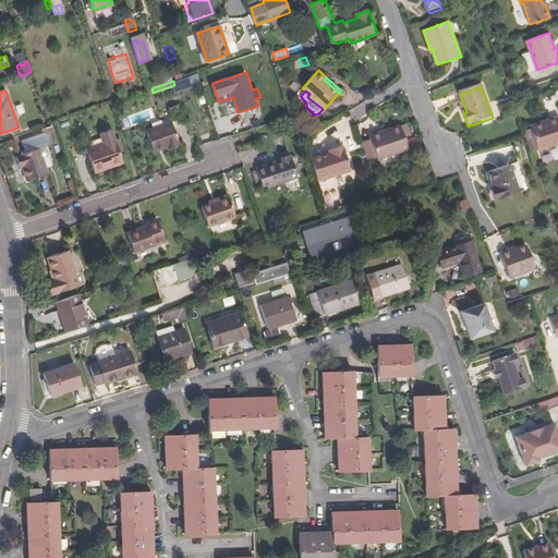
[(172,120),(147,129),(155,149),(168,144),(169,147),(181,143),(172,120)]
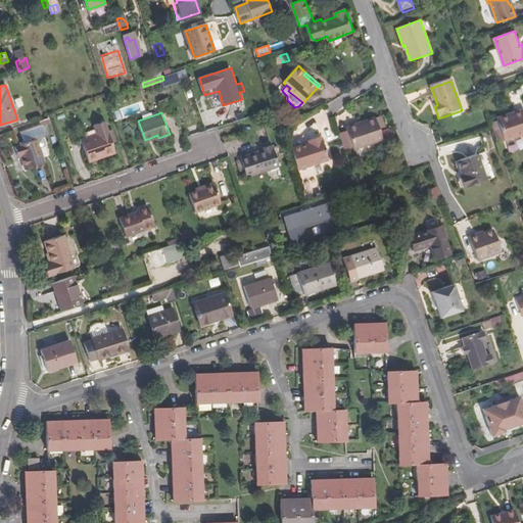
[(512,116),(511,113),(496,117),(497,121),(504,139),(505,141),(522,135),(522,115),(522,113),(512,116)]
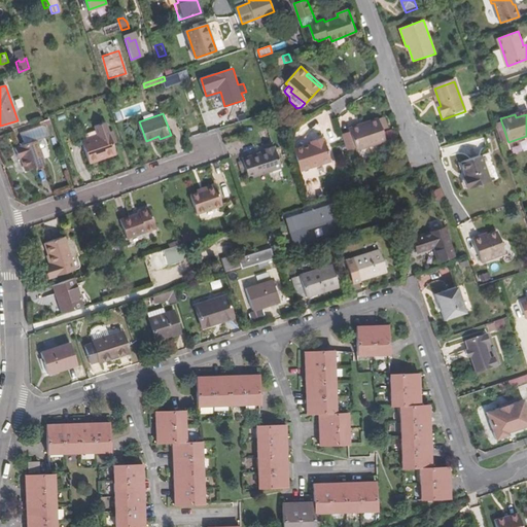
[(380,131),(377,120),(376,118),(365,121),(366,125),(360,127),(360,124),(348,128),(349,131),(340,134),(345,150),(353,147),(354,150),(384,142),(380,131)]
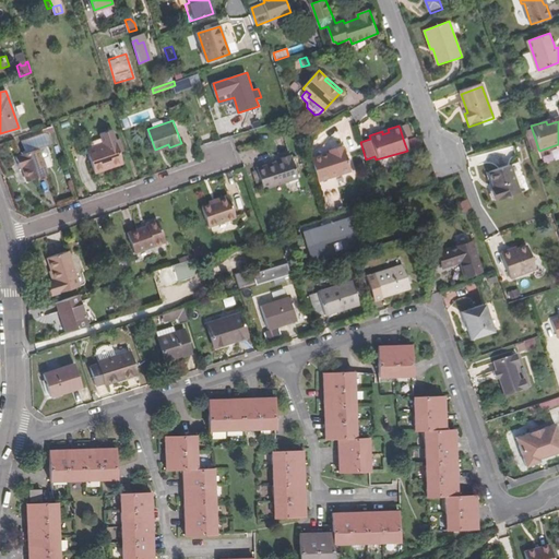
[(400,128),(403,139),(409,137),(405,126),(400,128)]
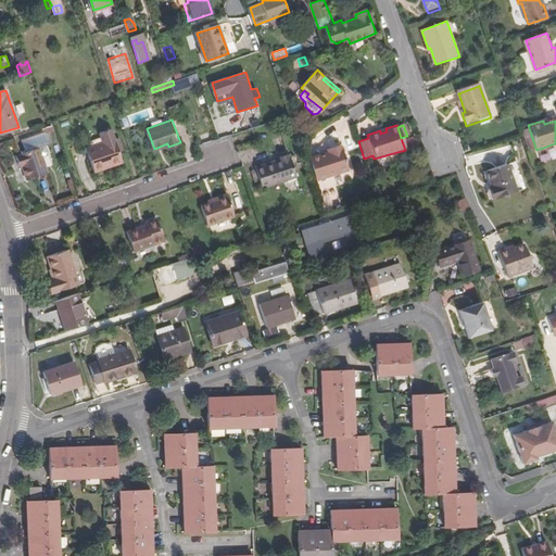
[(105,164),(123,159),(119,150),(125,149),(122,142),(117,143),(116,138),(113,128),(101,133),(104,142),(88,148),(96,171),(106,167),(105,164)]
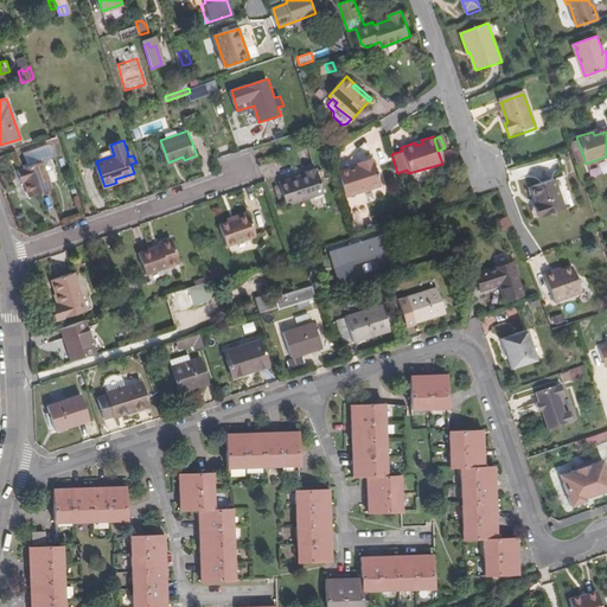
[(582,161),(575,140),(570,141),(577,164),(582,161)]
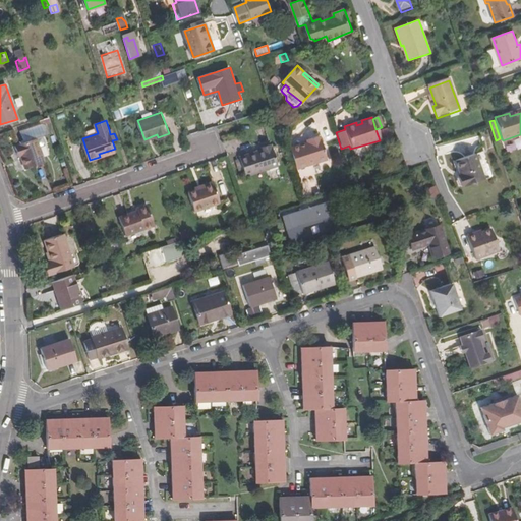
[(502,138),(496,120),(494,120),(500,138),(502,138)]
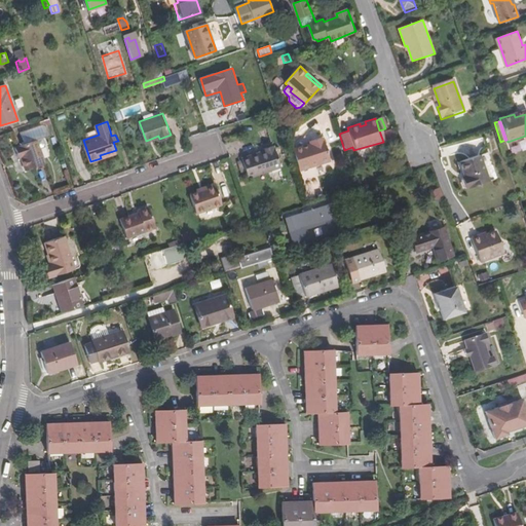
[(20,132),(24,143),(37,139),(45,136),(41,124),(20,132)]
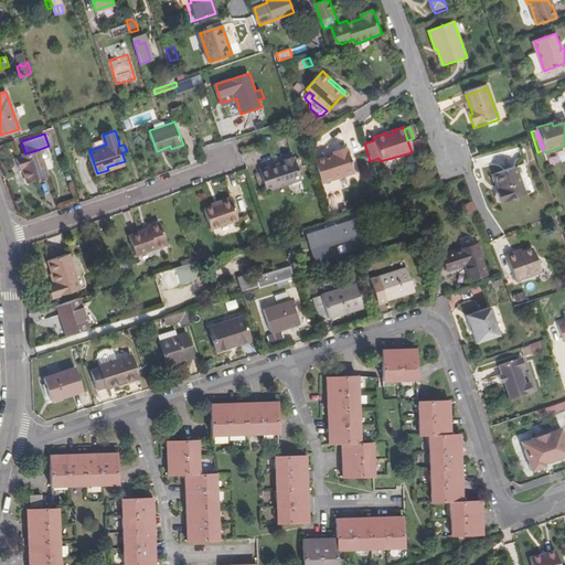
[(334,155),(315,160),(321,183),(355,172),(347,147),(333,152),(334,155)]
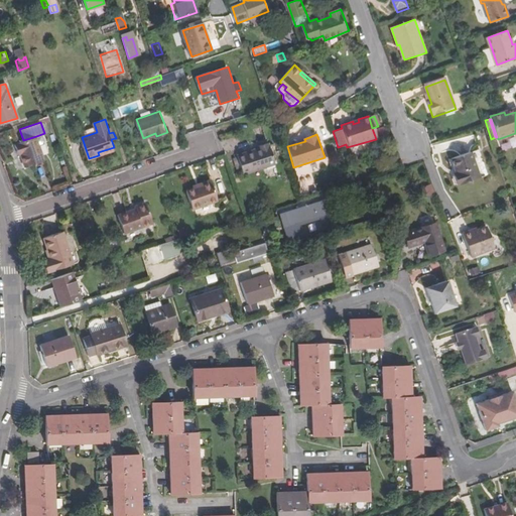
[(23,140),(14,143),(18,153),(21,153),(25,165),(45,159),(36,136),(23,140)]
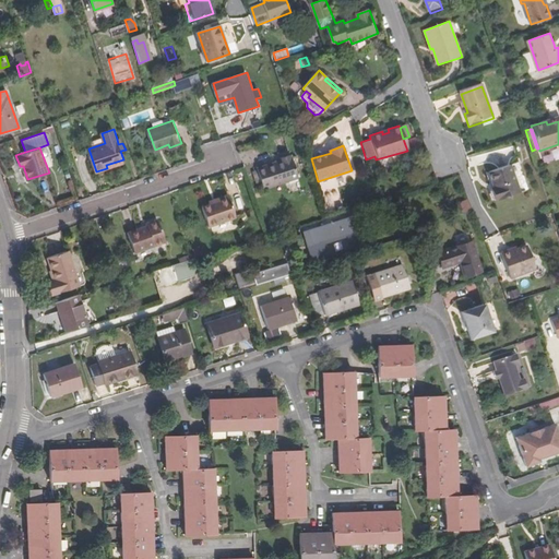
[(257,167),(263,189),(298,178),(292,155),(280,158),(281,161),(257,167)]
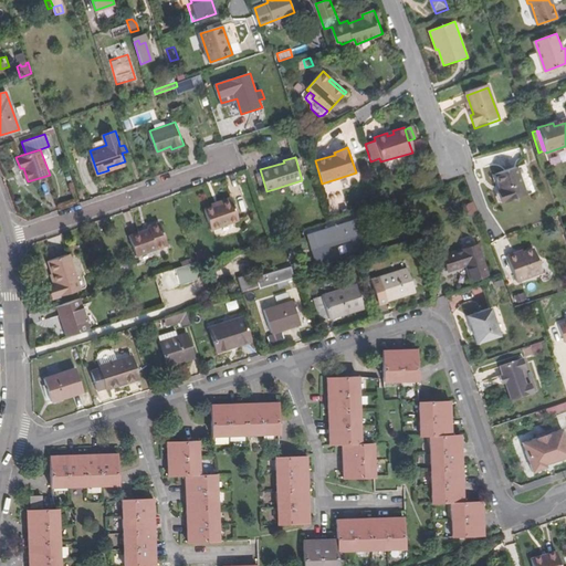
[(526,197),(516,168),(494,176),(500,191),(498,192),(501,202),(504,201),(505,205),(526,197)]
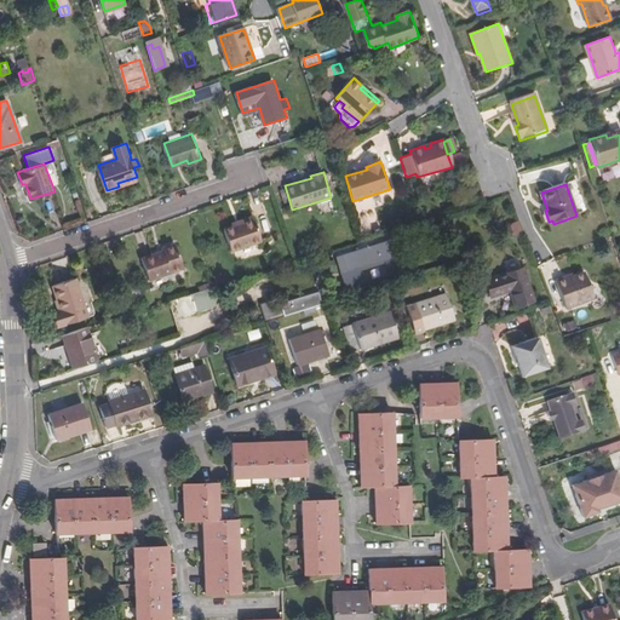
[(240,223),(233,225),(223,229),(230,251),(260,240),(252,216),(239,220),(240,223)]
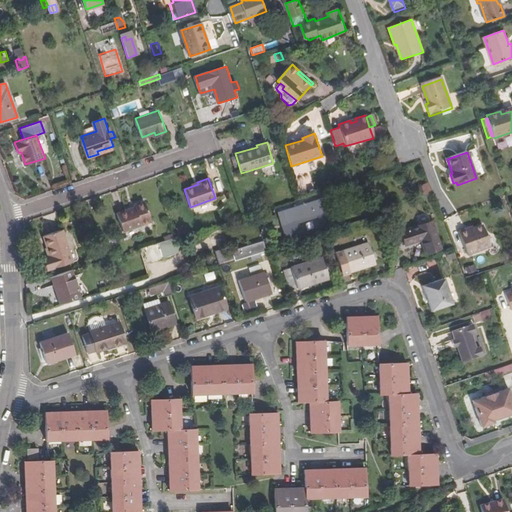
[(421,197),(432,193),(428,182),(417,186),(421,197)]
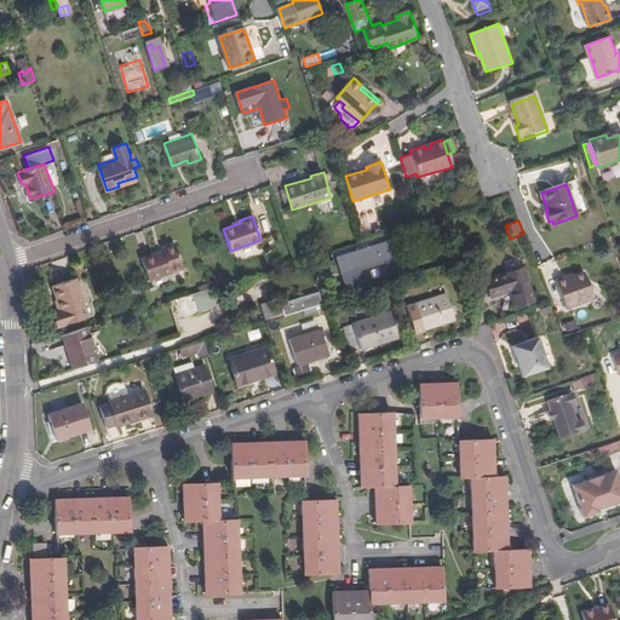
[(336,257),(345,288),(363,283),(360,270),(385,264),(389,277),(407,273),(396,236),(336,257)]
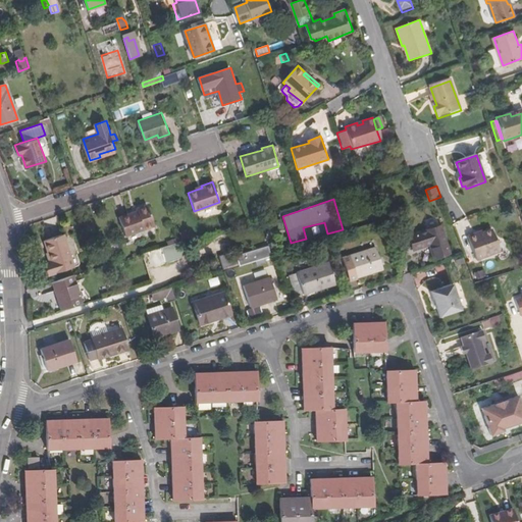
[(117,218),(123,236),(153,225),(146,205),(135,209),(136,211),(117,218)]
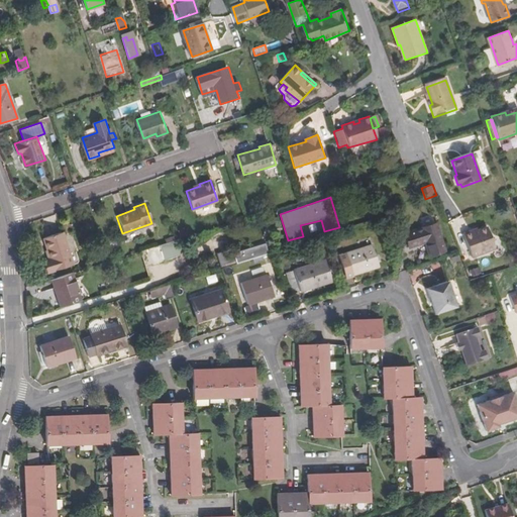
[(406,240),(439,230),(436,222),(404,232),(406,240)]
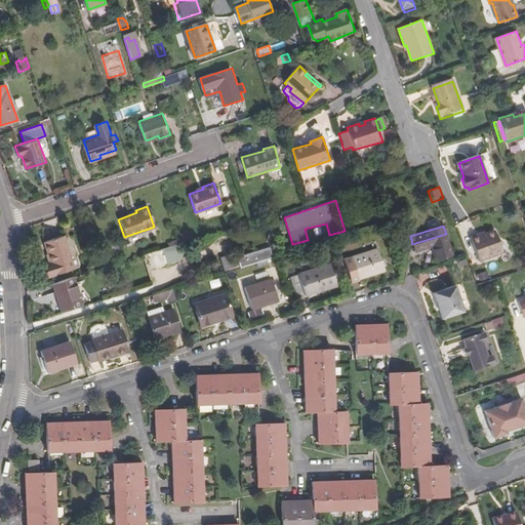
[(479,237),(478,235),(470,237),(479,263),(503,253),(494,232),(485,235),(479,237)]
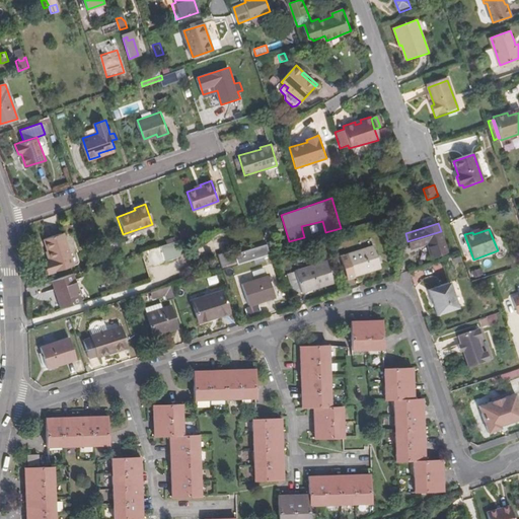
[(447,251),(441,231),(408,241),(410,248),(427,243),(431,257),(447,251)]
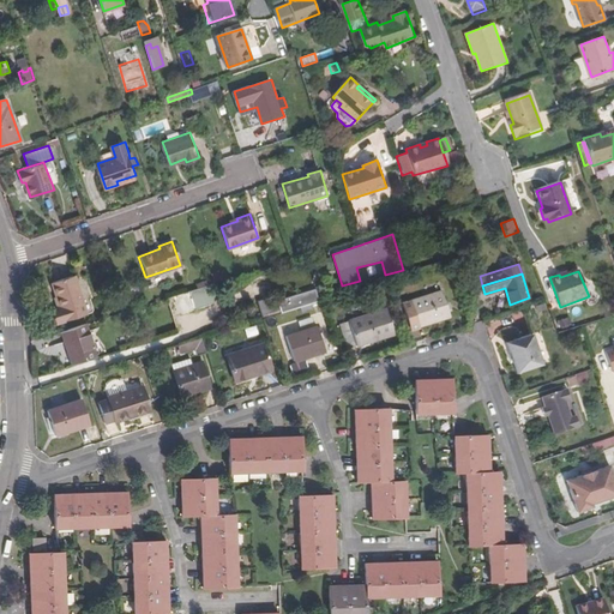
[(86,313),(73,276),(50,283),(59,307),(55,309),(60,323),(86,313)]
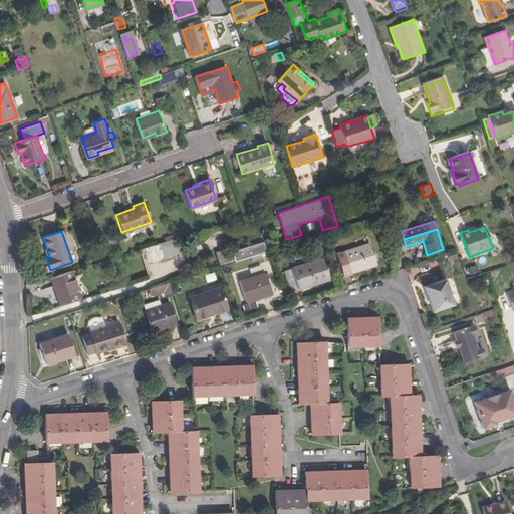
[(178,238),(140,250),(144,265),(182,254),(178,238)]
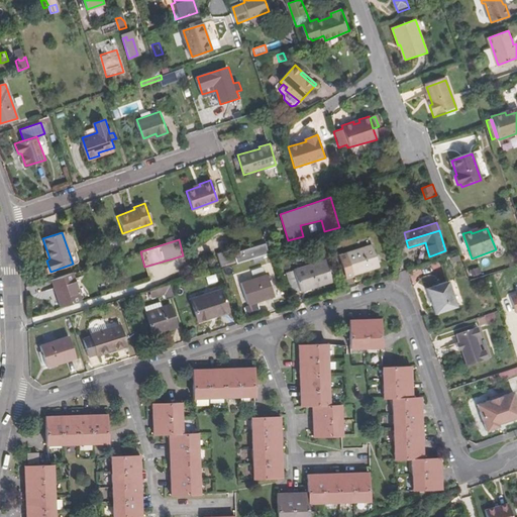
[(372,245),(337,256),(343,277),(379,266),(372,245)]
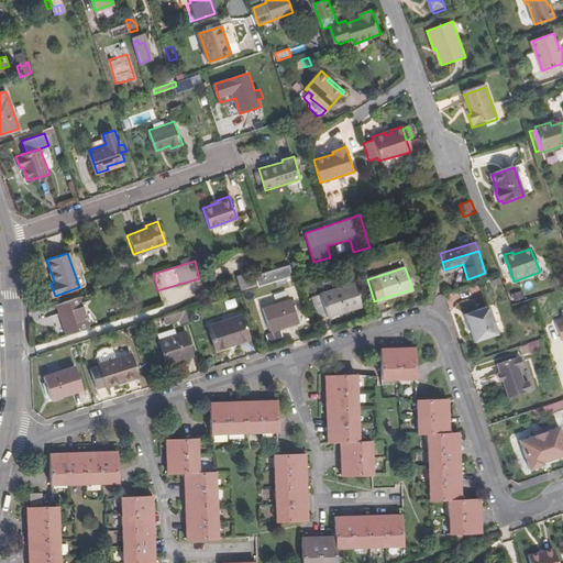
[(241,291),(291,276),(289,268),(239,285),(241,291)]
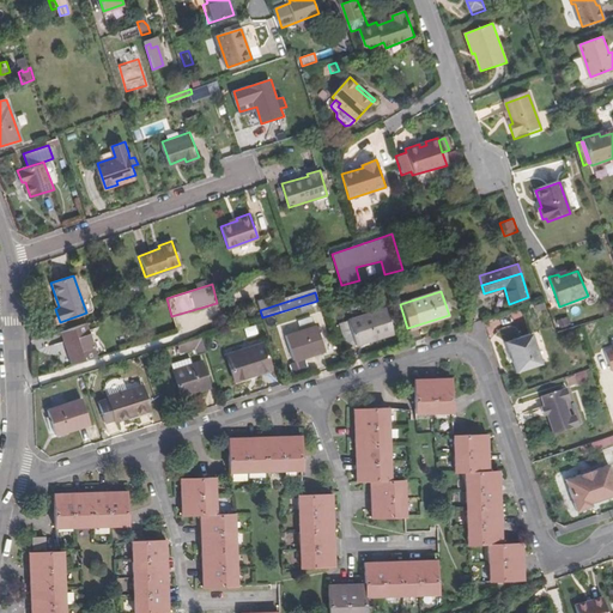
[(346,349),(393,334),(386,310),(338,325),(346,349)]
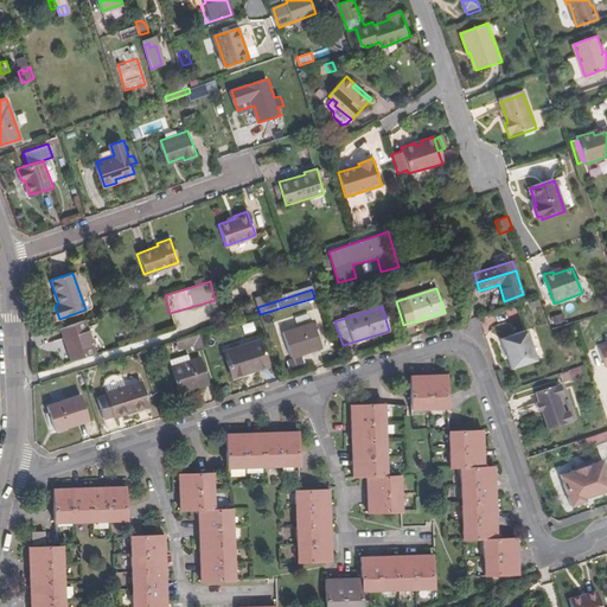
[(89,351),(81,321),(57,328),(65,358),(89,351)]
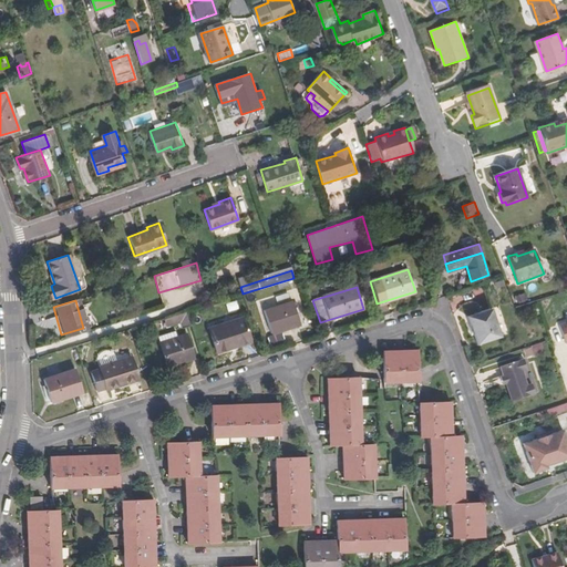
[(270,333),(299,325),(292,302),(264,311),(270,333)]
